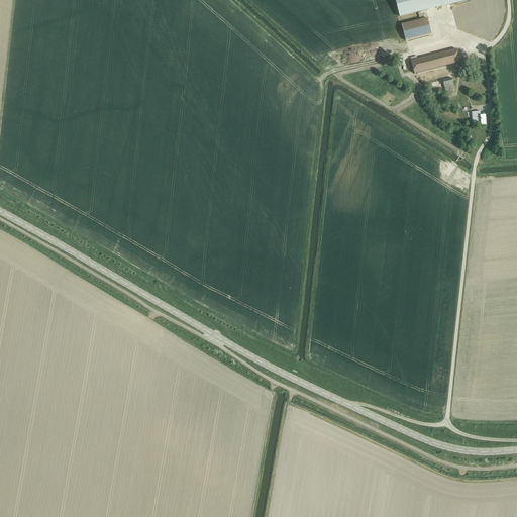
[(394,0),(400,17),(441,6),(439,0),(394,0)]
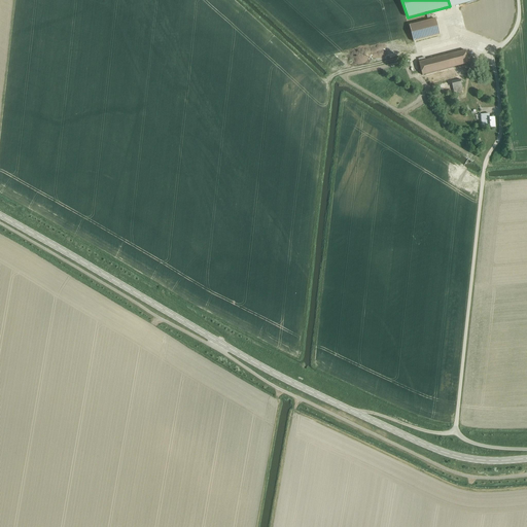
[(410,24),(415,41),(440,34),(435,18),(410,24)]
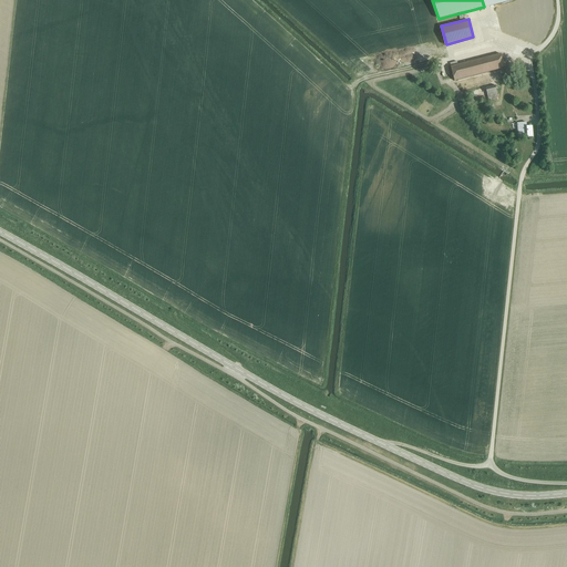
[(451,65),(455,81),(505,66),(501,52),(451,65)]
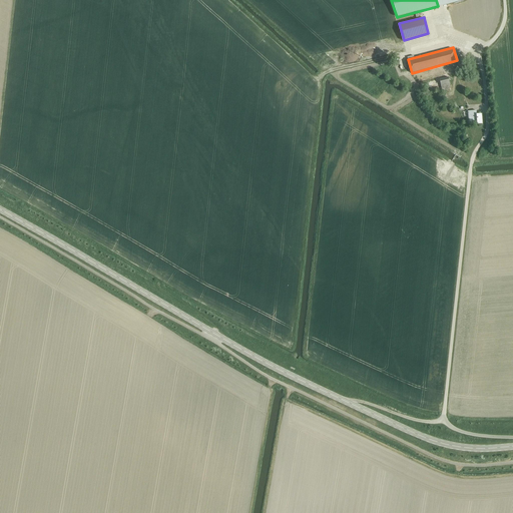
[(443,91),(451,89),(449,80),(451,79),(451,76),(421,84),(423,90),(441,85),(443,91)]
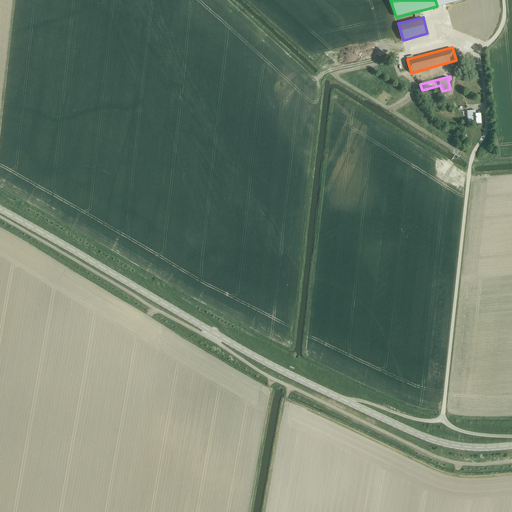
[(481,114),(475,114),(475,110),(467,111),(468,121),(476,120),(476,123),(482,123),(481,114)]
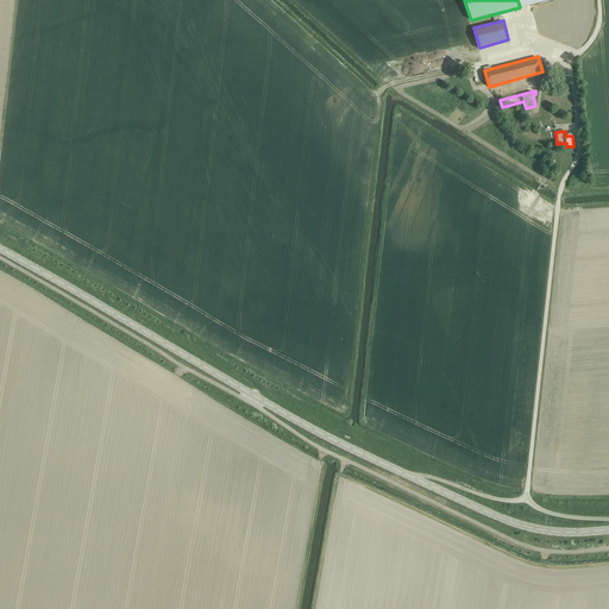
All buildings are outlined.
